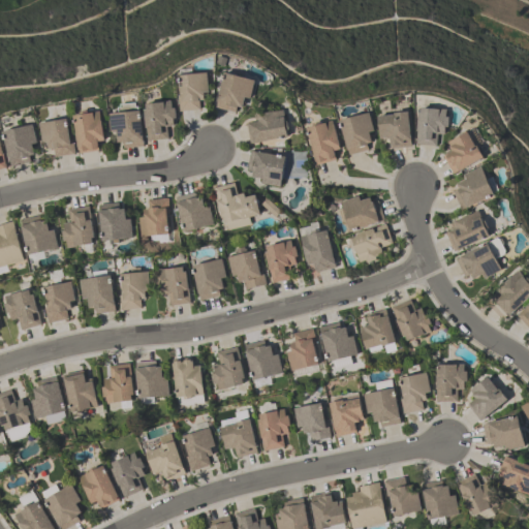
[(200,109),(180,110),(180,94),(182,94),(181,72),(208,70),(209,90),(205,91),(206,97),(201,98),(201,99),(200,99),(200,109)]
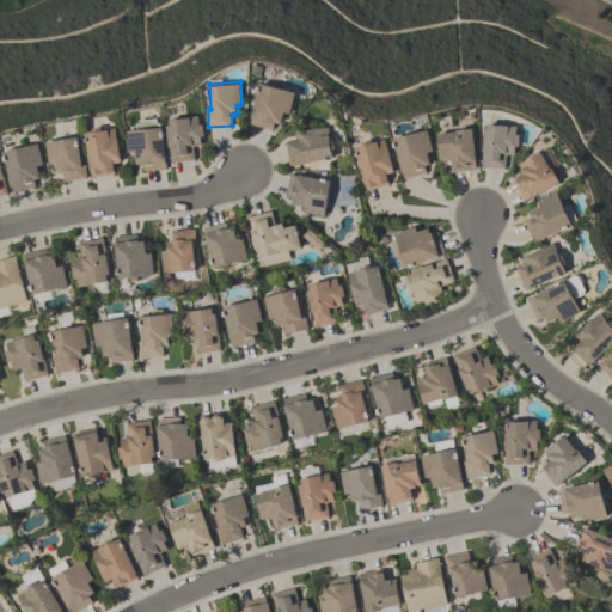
[(280,123),(275,121),(271,129),(250,123),(262,81),(295,91),(289,112),(283,111),(280,123)]
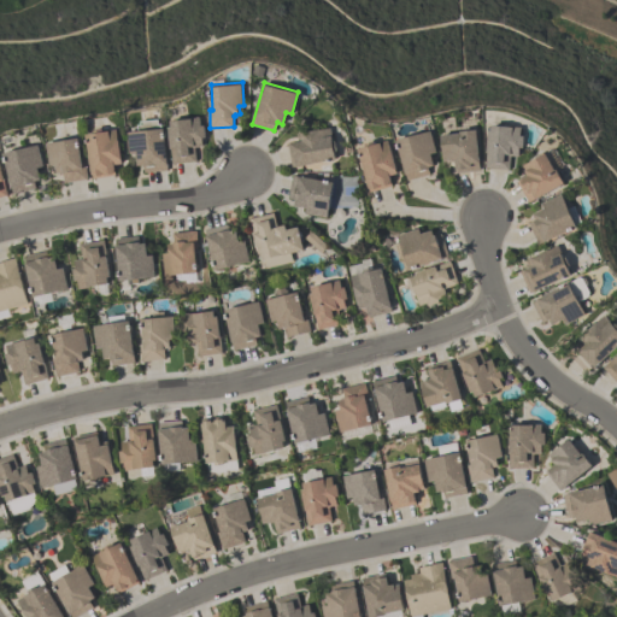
[(174,163),(172,147),(171,147),(170,125),(172,124),(172,118),(201,116),(201,123),(205,123),(206,135),(203,135),(204,146),(195,146),(197,160),(174,163)]
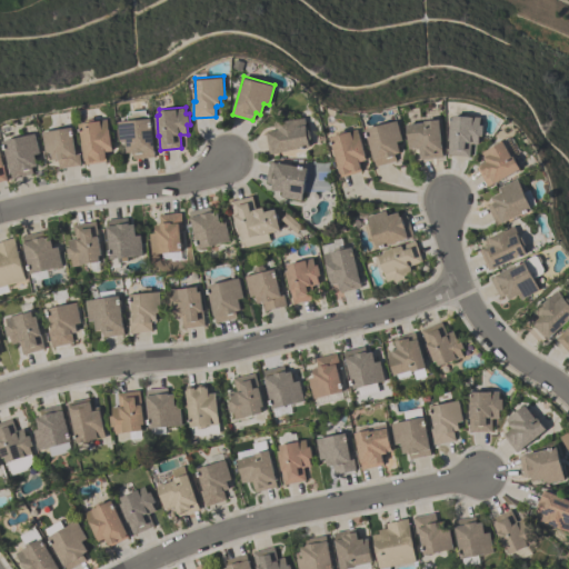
[(155,157),(133,159),(132,151),(127,151),(126,140),(120,140),(119,120),(129,119),(128,113),(131,112),(131,110),(148,109),(148,113),(150,112),(150,117),(152,117),(156,149),(153,149),(155,157)]
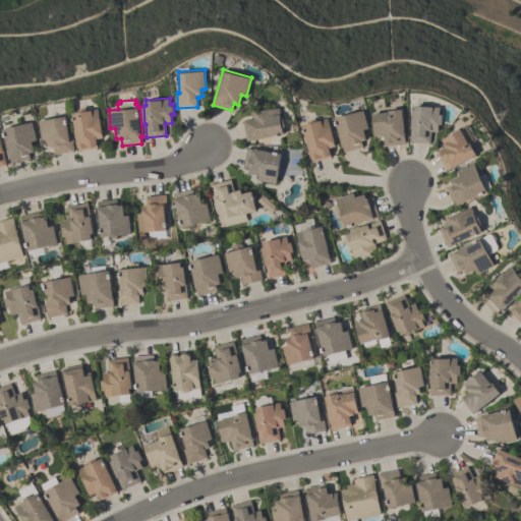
[(409,141),(412,109),(414,109),(415,104),(440,106),(439,113),(442,113),(441,123),(439,123),(438,131),(430,130),(429,143),(409,141)]
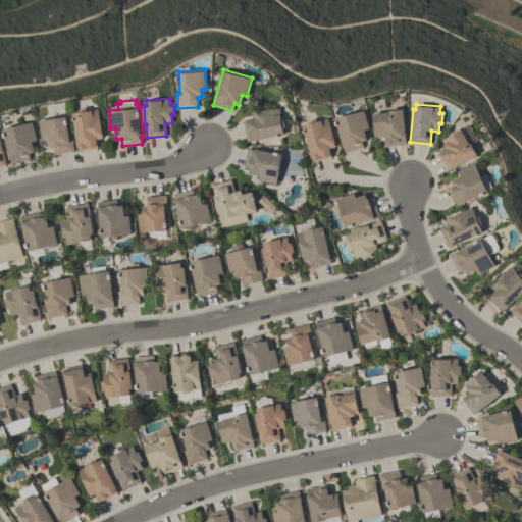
[(104,137),(98,138),(98,143),(97,143),(98,147),(79,150),(73,111),(80,110),(80,108),(88,107),(88,109),(100,107),(104,137)]
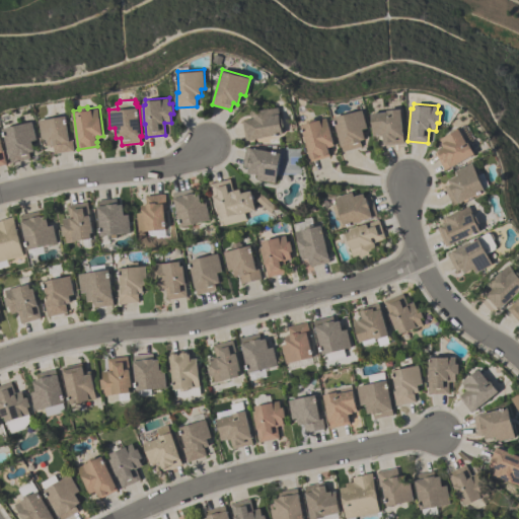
[(244,140),(241,121),(244,121),(243,119),(250,118),(249,112),(252,112),(252,110),(278,106),(280,118),(282,117),(283,126),(281,126),(283,133),(244,140)]
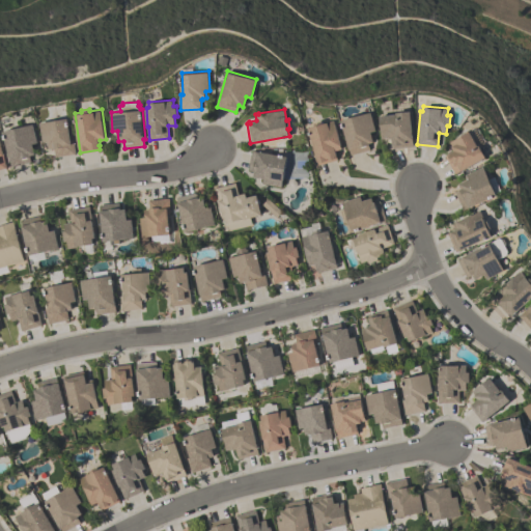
[(392,148),(391,137),(382,138),(380,115),(395,113),(395,111),(410,110),(413,138),(412,138),(412,146),(392,148)]
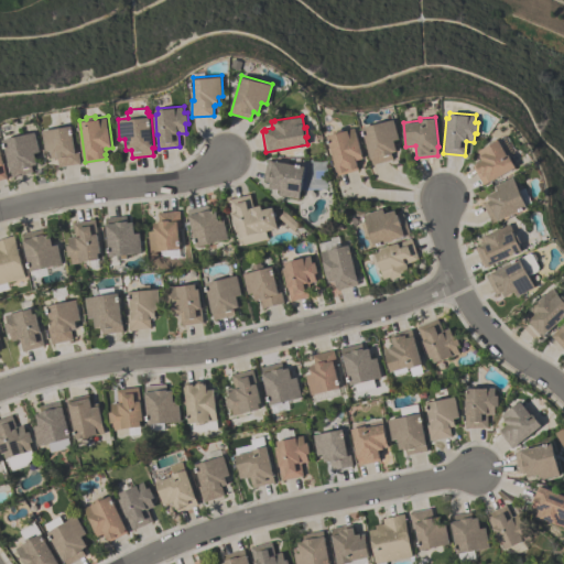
[(392,160),(371,164),(362,126),(393,118),(398,139),(393,140),(396,151),(390,152),(392,160)]
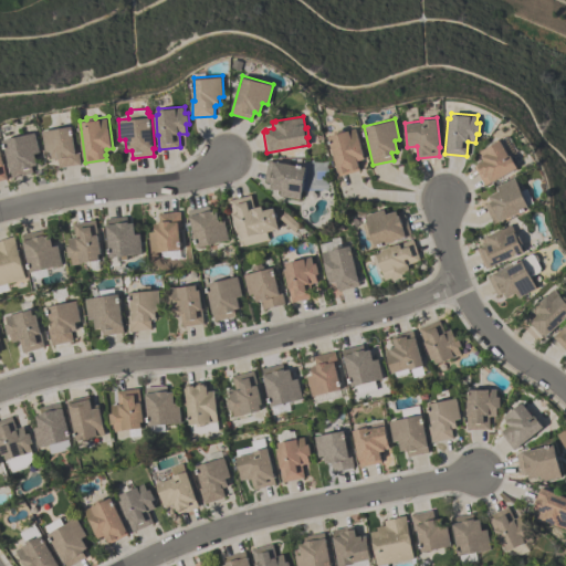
[(72,125),(76,148),(77,147),(80,164),(60,167),(58,157),(52,158),(51,149),(45,150),(42,129),(72,125)]
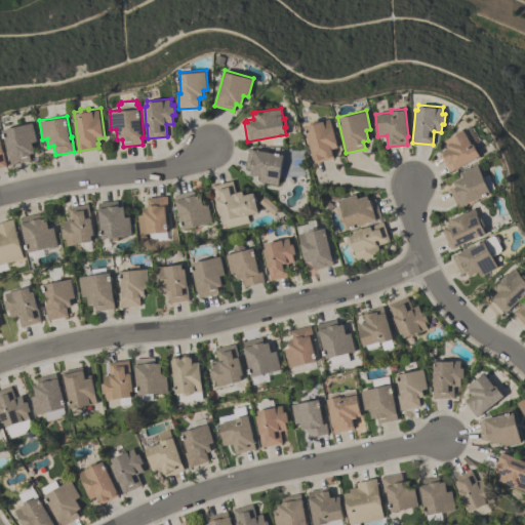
[(330,118),(337,147),(331,149),(333,158),(314,163),(304,125),(311,123),(311,121),(318,119),(319,121),(330,118)]
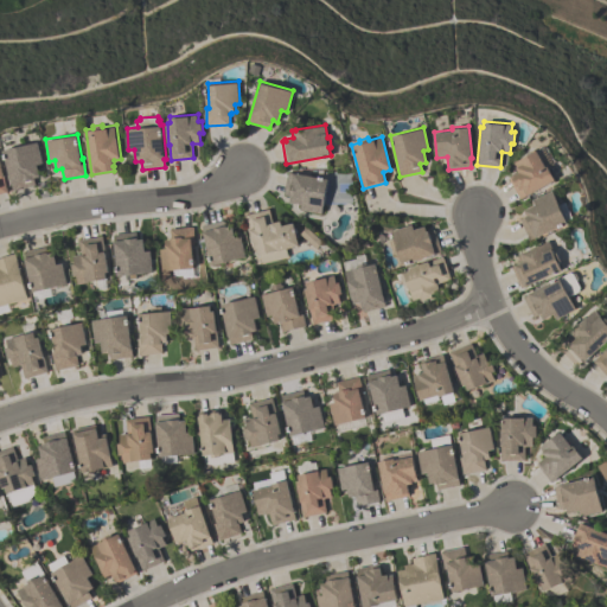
[(36,185),(13,190),(4,149),(37,141),(43,161),(37,164),(40,174),(34,177),(34,178),(33,178),(36,185)]
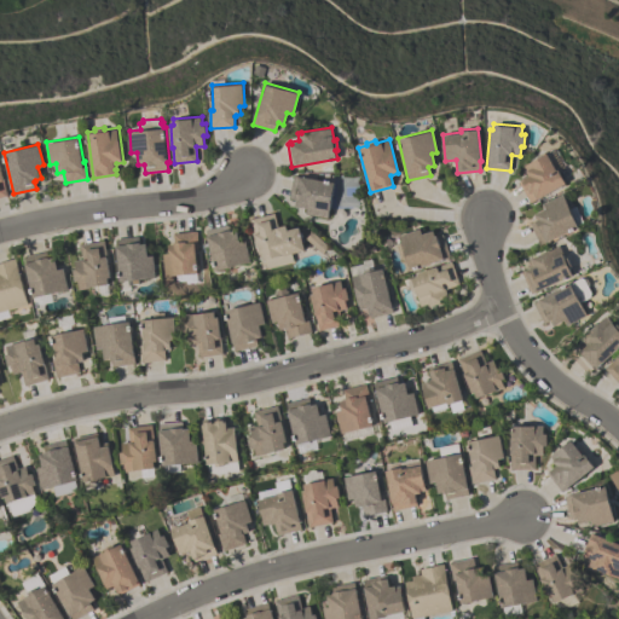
[(530,202),(519,181),(521,180),(521,179),(528,175),(526,169),(527,169),(524,165),(548,151),(556,168),(559,167),(566,183),(530,202)]
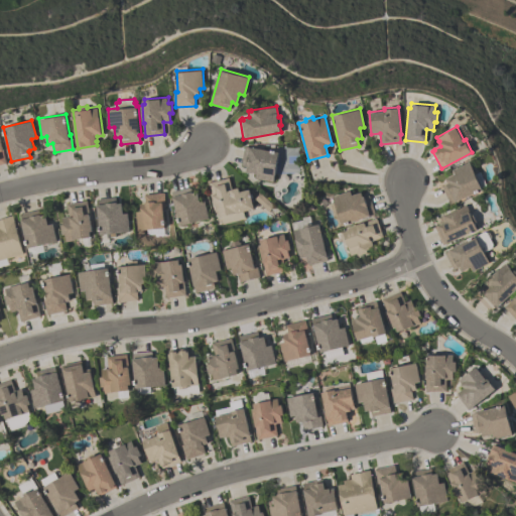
[(273,181),(254,178),(255,172),(246,171),(247,166),(240,165),(244,146),(249,147),(249,146),(278,151),(273,181)]
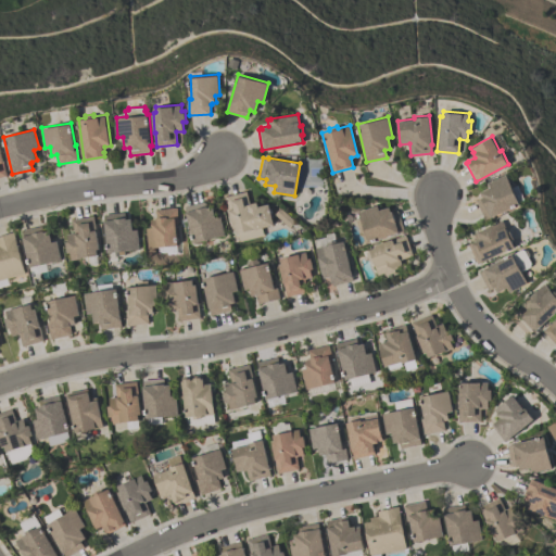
[(490,187),(488,182),(505,174),(519,202),(484,219),(476,201),(481,198),(480,198),(482,197),(480,192),(490,187)]
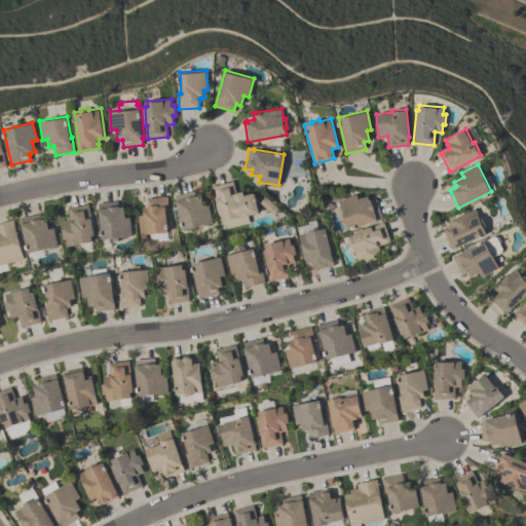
[(226,229),(224,220),(223,216),(220,217),(213,186),(232,181),(235,192),(242,190),(243,195),(254,192),(258,213),(247,215),(249,223),(226,229)]
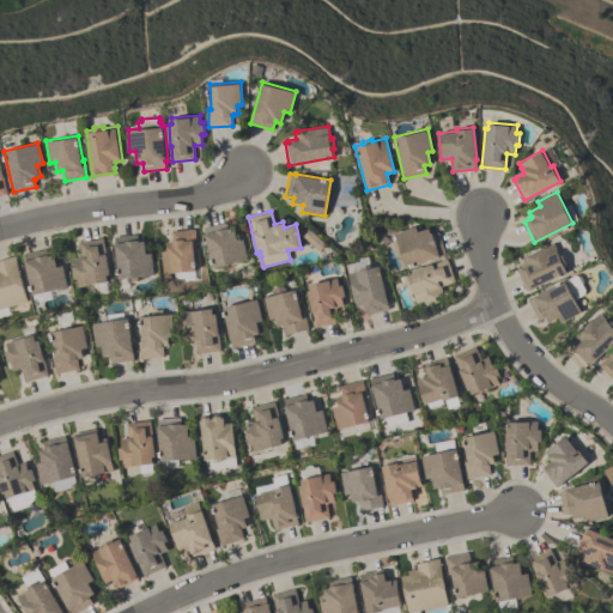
[(243,237),(248,259),(213,267),(204,228),(226,222),(228,226),(229,228),(234,226),(237,240),(243,237)]
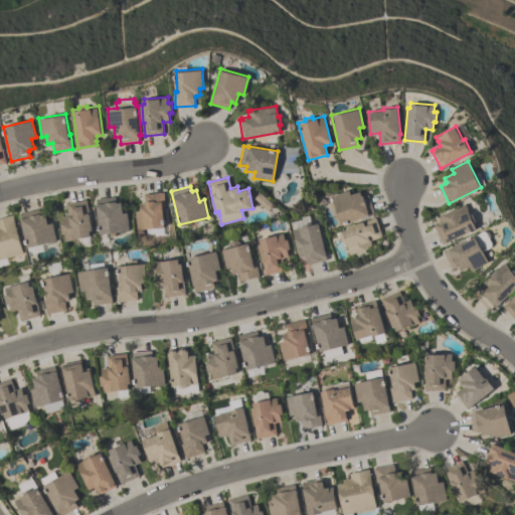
[(332,196),(349,189),(350,194),(360,191),(361,196),(363,195),(363,196),(367,195),(373,212),(369,214),(369,215),(342,224),(332,196)]
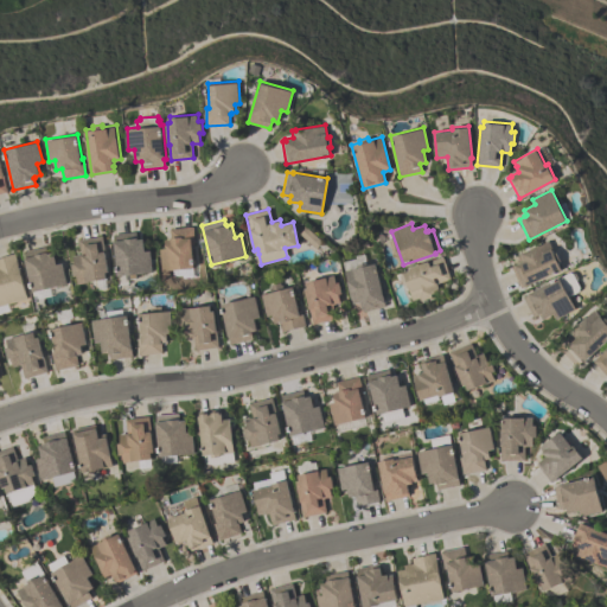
[(170,238),(170,229),(192,227),(195,243),(191,243),(193,267),(161,270),(159,248),(166,248),(165,238),(170,238)]
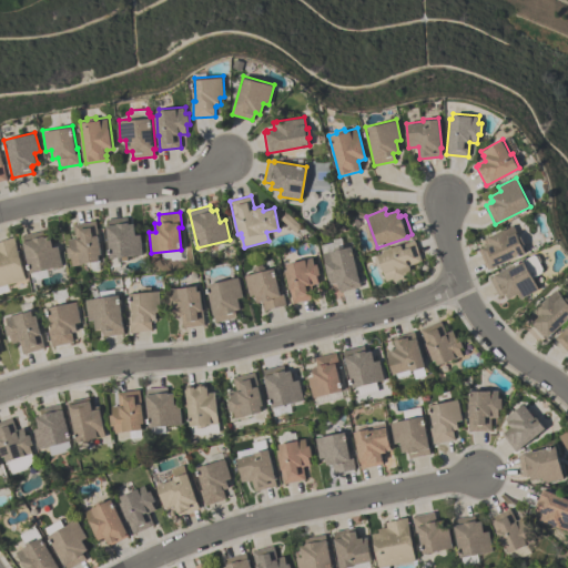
[(280,220),(285,213),(301,226),(295,232),(280,220)]
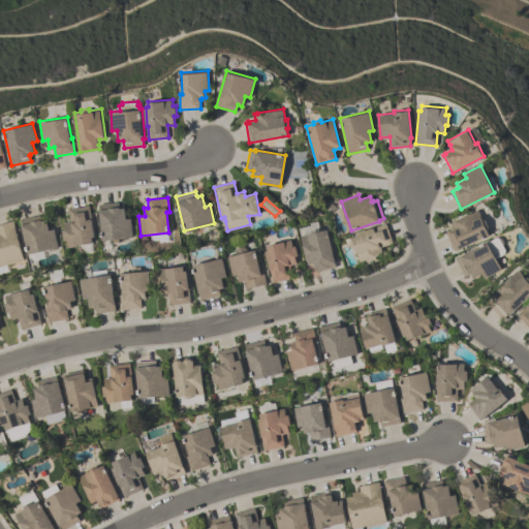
[(132,237),(102,240),(99,204),(119,201),(119,207),(120,207),(120,208),(125,208),(126,218),(130,218),(132,237)]
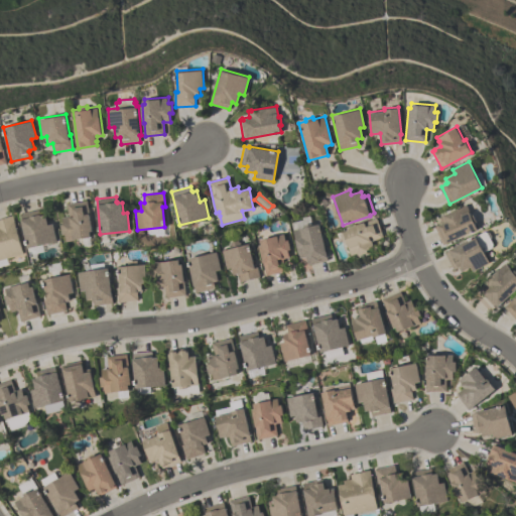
[(66,204),(86,200),(88,213),(89,213),(92,231),(89,231),(90,236),(72,239),(73,240),(66,242),(65,234),(61,235),(59,224),(62,224),(61,217),(68,216),(66,204)]
